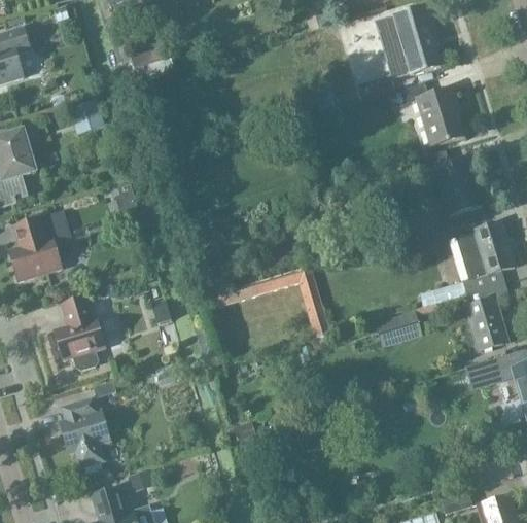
[(393,19),(382,23),(386,36),(397,32),(399,38),(392,40),(405,77),(441,66),(431,38),(436,36),(427,6),(393,16),(393,19)]
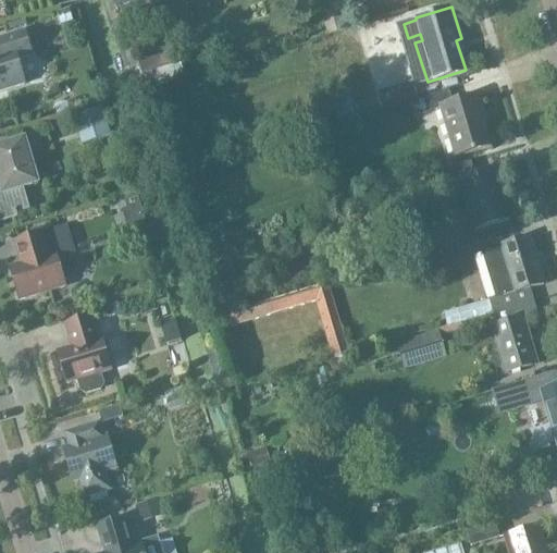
[(0,88),(25,81),(17,57),(32,52),(25,28),(0,36),(0,50),(0,51),(0,88)]
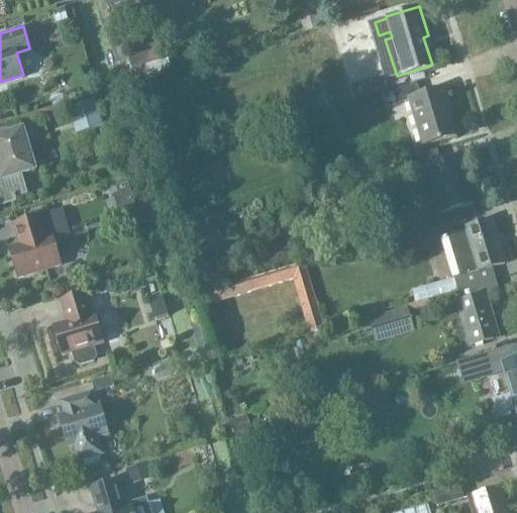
[(128,56),(134,79),(171,68),(165,44),(128,56)]
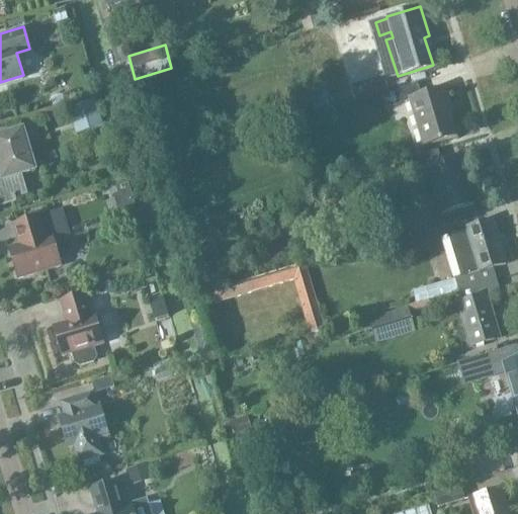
[(389,88),(385,79),(384,74),(351,84),(355,99),(381,91),(381,90),(389,88)]
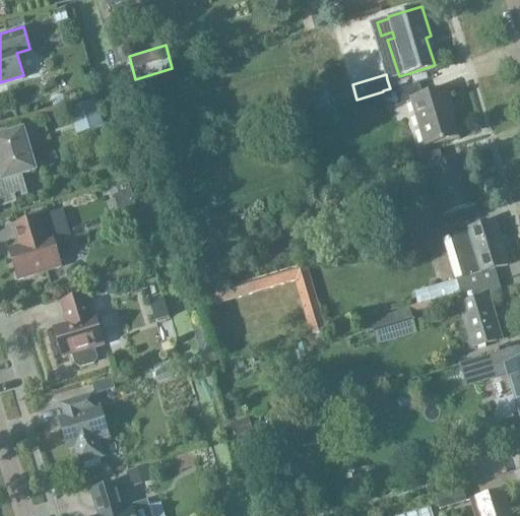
[(387,105),(411,97),(425,143),(458,134),(453,114),(456,113),(448,86),(420,94),(416,81),(390,88),(383,90),(383,91),(387,105)]
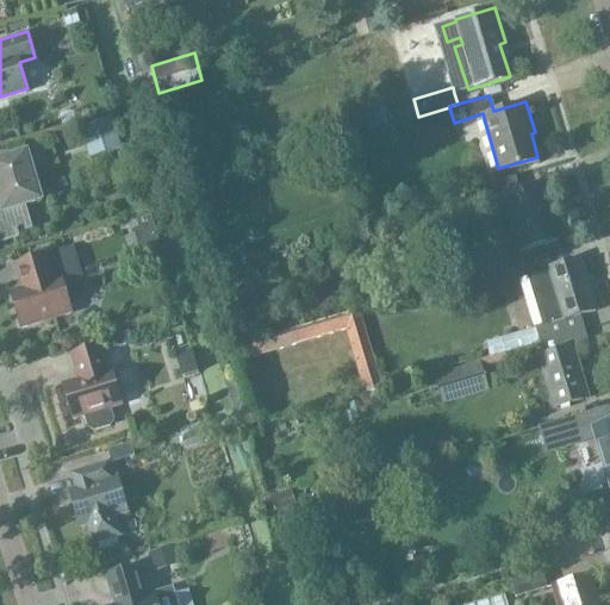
[(88,153),(119,145),(111,113),(81,122),(88,153)]
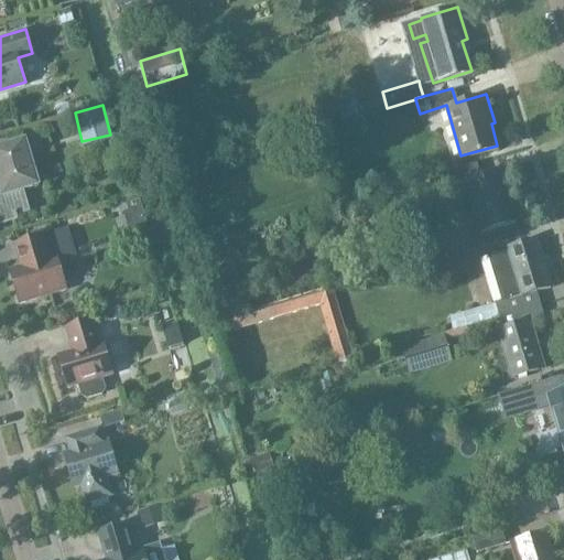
[(26,207),(21,189),(39,183),(25,139),(0,146),(0,219),(17,215),(18,217),(19,217),(17,211),(26,207)]
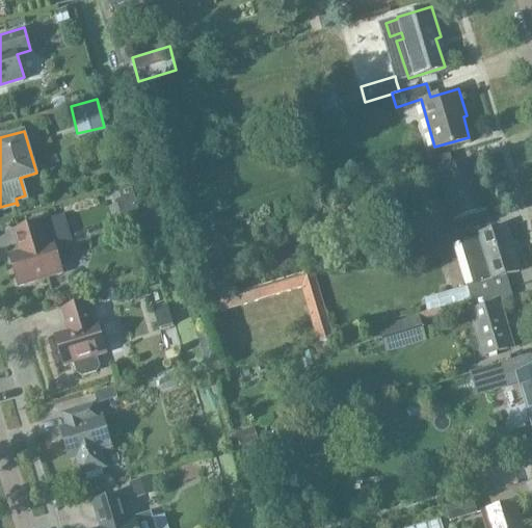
[(454,165),(450,153),(411,164),(416,178),(439,172),(453,218),(487,208),(477,175),(483,173),(479,158),(454,165)]
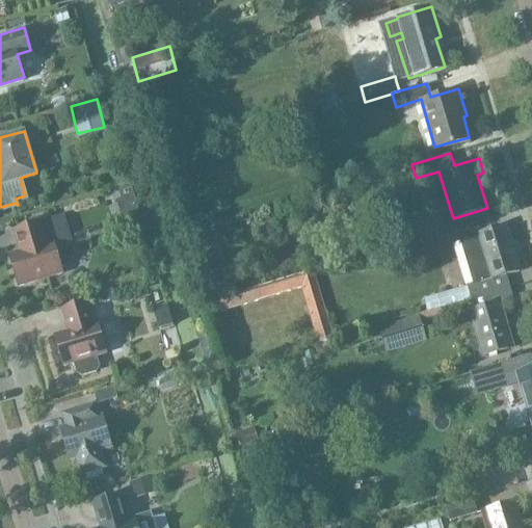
[(74,246),(64,216),(15,231),(21,249),(9,253),(18,282),(62,268),(60,263),(69,256),(74,246)]
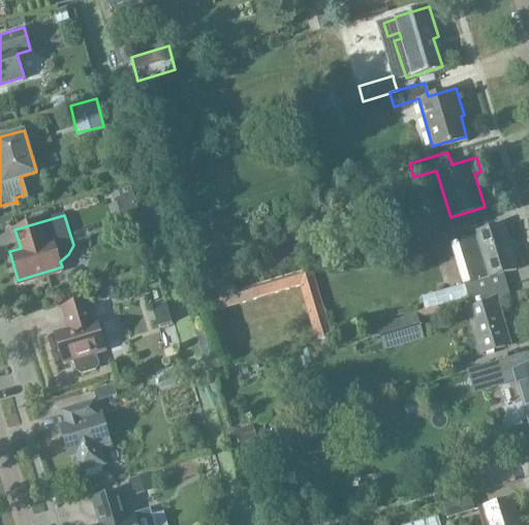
[(504,223),(458,238),(470,279),(465,282),(469,295),(507,283),(503,271),(518,267),(504,223)]
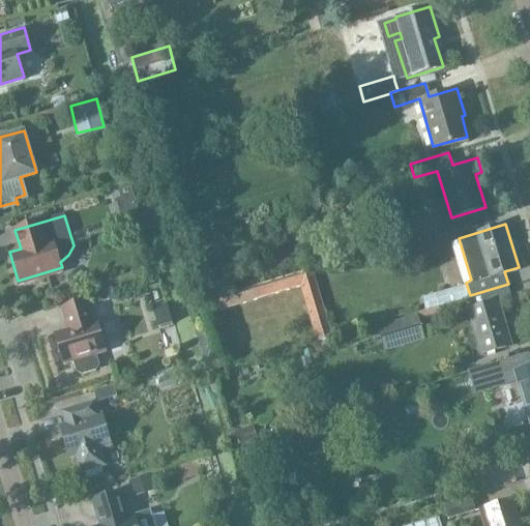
[(210,295),(214,309),(243,300),(278,290),(290,287),(301,284),(306,303),(317,340),(333,335),(313,265),(210,295)]
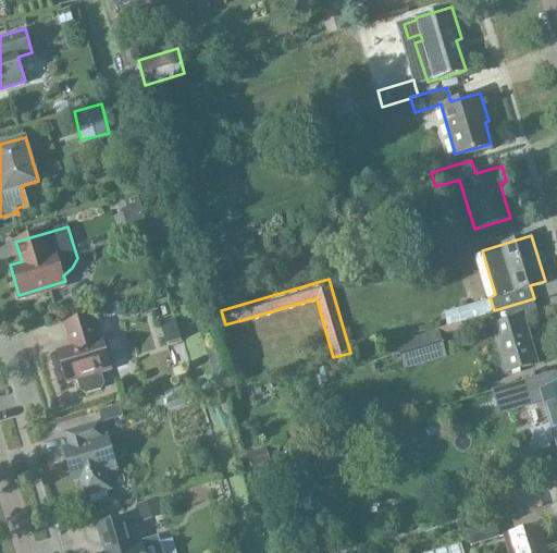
[(494,310),(490,297),(445,309),(449,323),(494,310)]
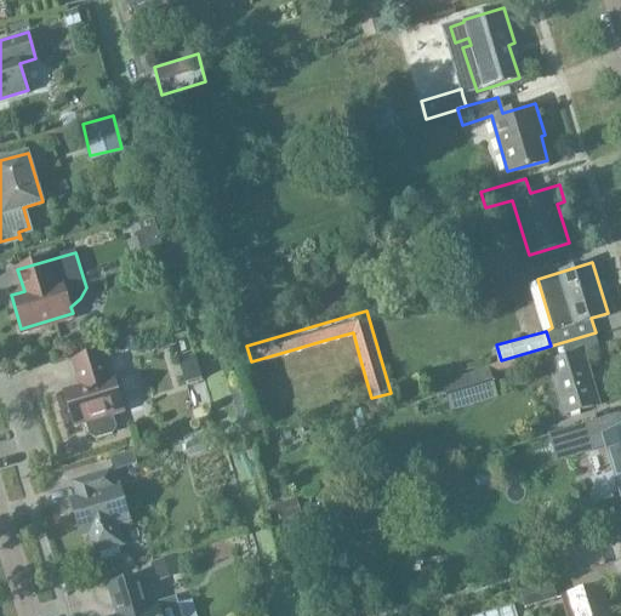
[(596,332),(551,346),(554,360),(550,361),(567,414),(599,404),(584,352),(600,346),(596,332)]
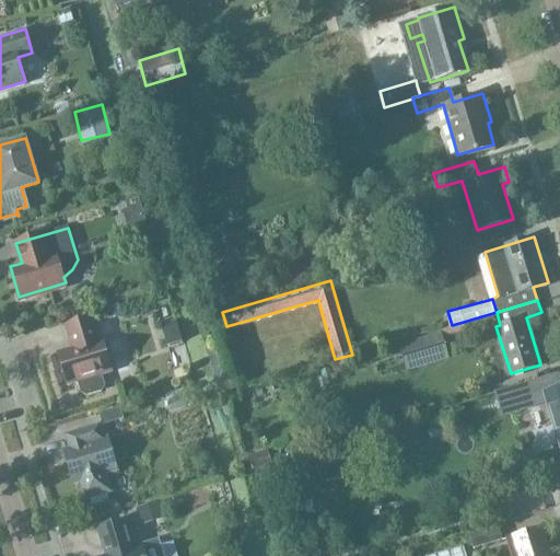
[(73,346),(58,351),(68,383),(79,380),(82,391),(86,393),(102,389),(104,384),(101,372),(112,369),(103,337),(98,338),(91,315),(66,323),(73,346)]
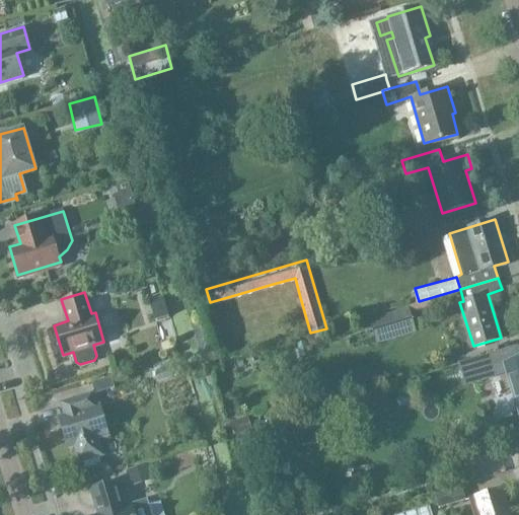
[(369,317),(375,340),(416,328),(409,306),(369,317)]
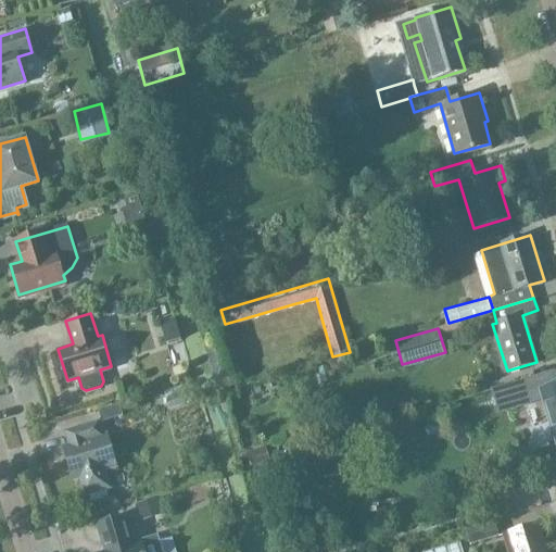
[(555,369),(510,383),(515,401),(517,406),(544,399),(555,437),(555,369)]
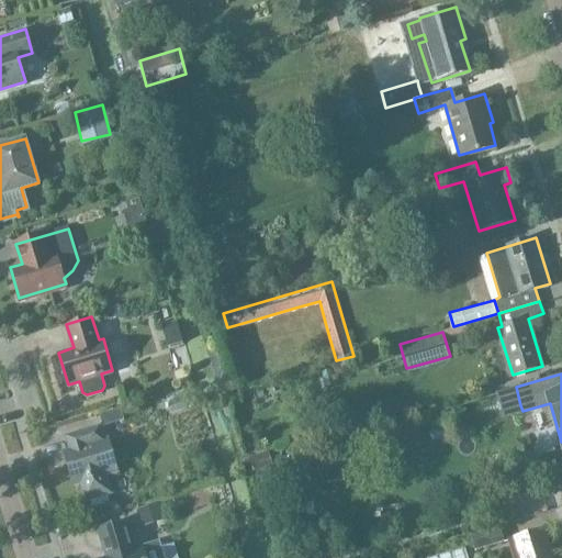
[(100,424),(67,434),(72,455),(67,457),(75,483),(81,481),(86,499),(90,498),(92,504),(109,499),(108,492),(111,491),(107,473),(117,470),(108,437),(104,438),(100,424)]
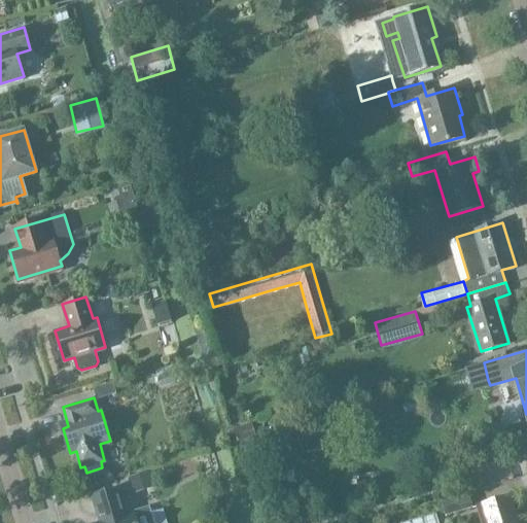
[(155,485),(150,468),(129,476),(134,492),(155,485)]
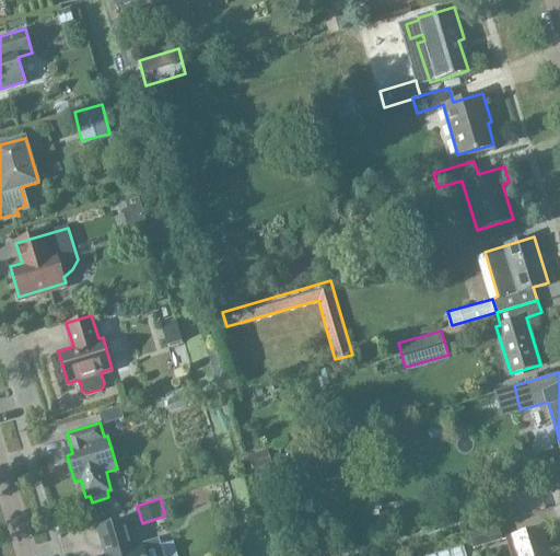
[(106,554),(98,555),(165,555),(160,537),(133,545),(126,519),(98,526),(106,554)]
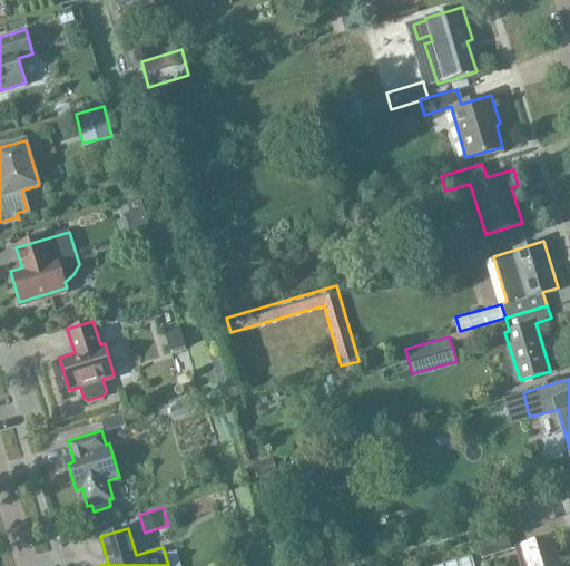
[(507,534),(478,543),(482,557),(511,548),(507,534)]
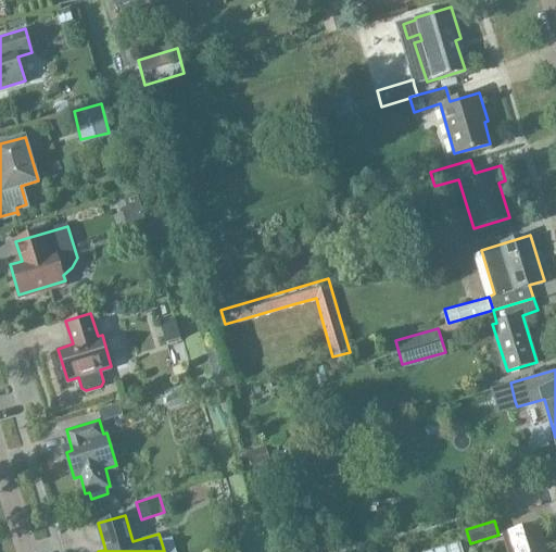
[(508,551),(547,551),(539,522),(503,532),(508,551)]
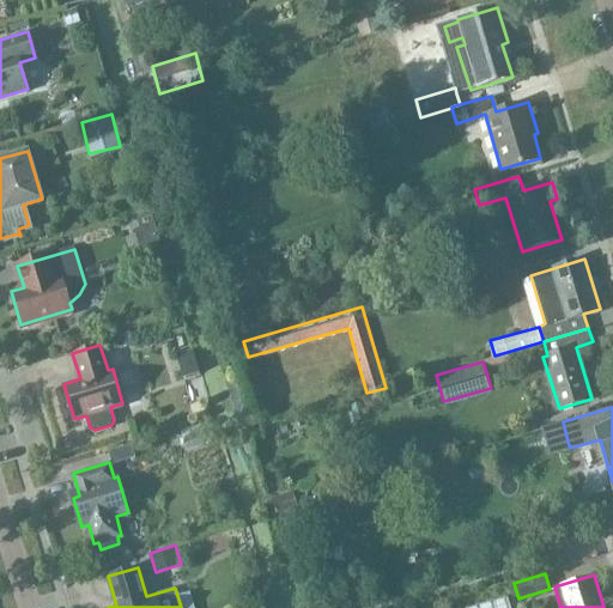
[(499,607),(496,594),(463,605),(463,607),(499,607)]
